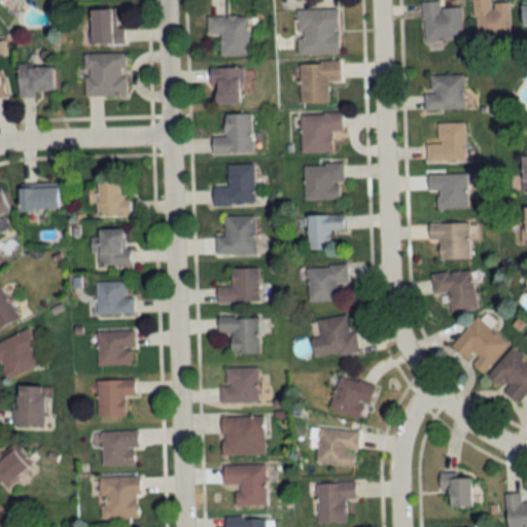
[(507,0),(483,0),(472,0),(473,36),(510,36),(507,0)]
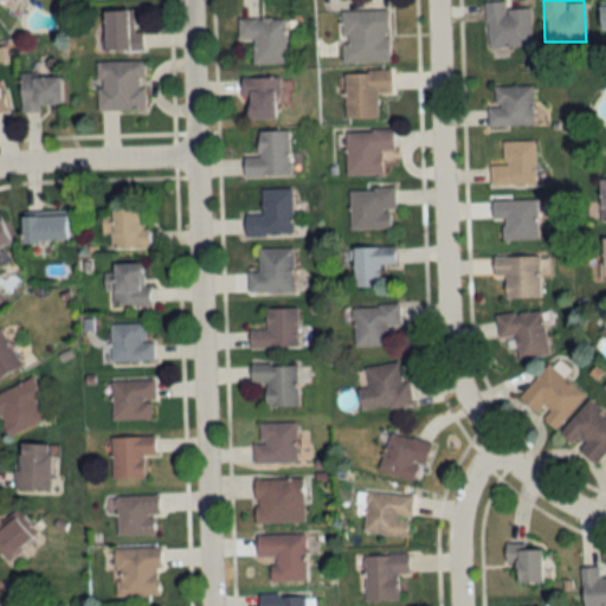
[(505,10),(504,1),(485,2),(487,47),(532,46),(529,10),(505,10)]
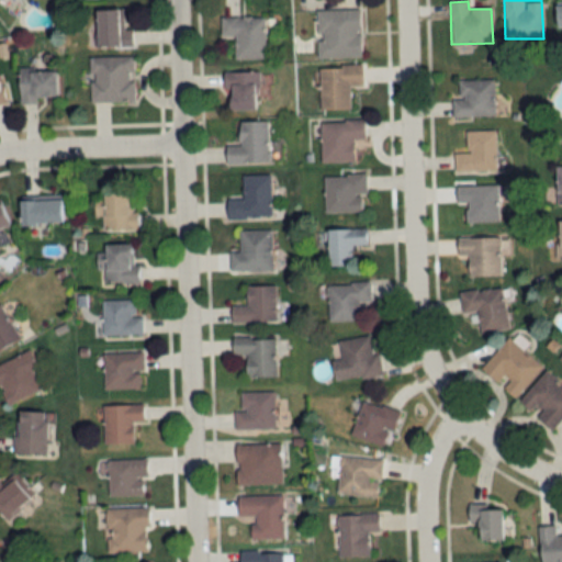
[(132,31),(122,31),(123,11),(96,10),(96,47),(132,48),(132,31)]
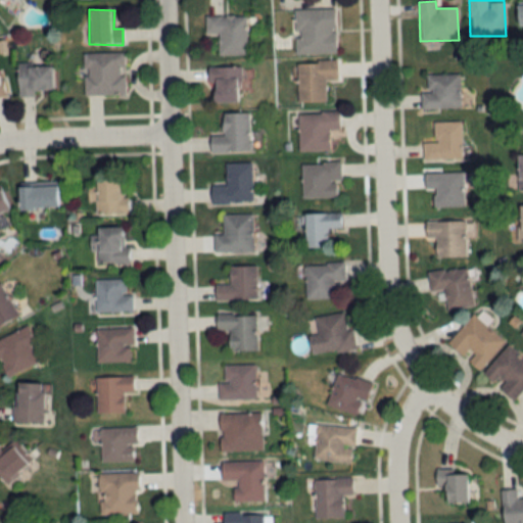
[(294,9),(294,54),(335,54),(335,9),(294,9)]
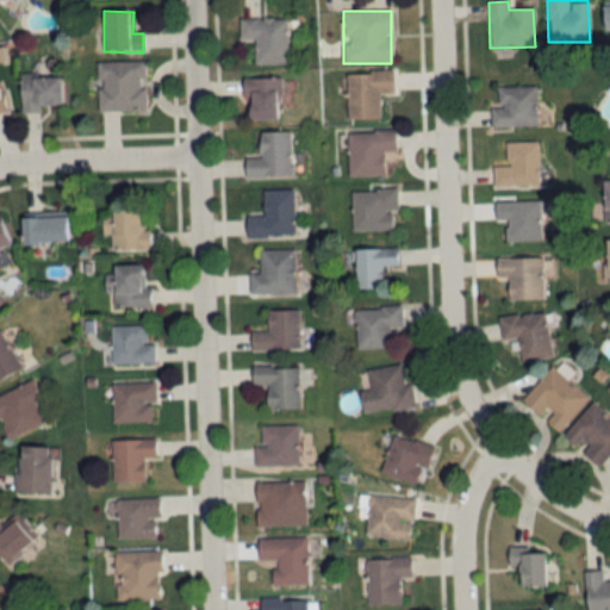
[(254,64),(286,64),(286,19),(240,19),(240,41),(254,41),(254,64)]
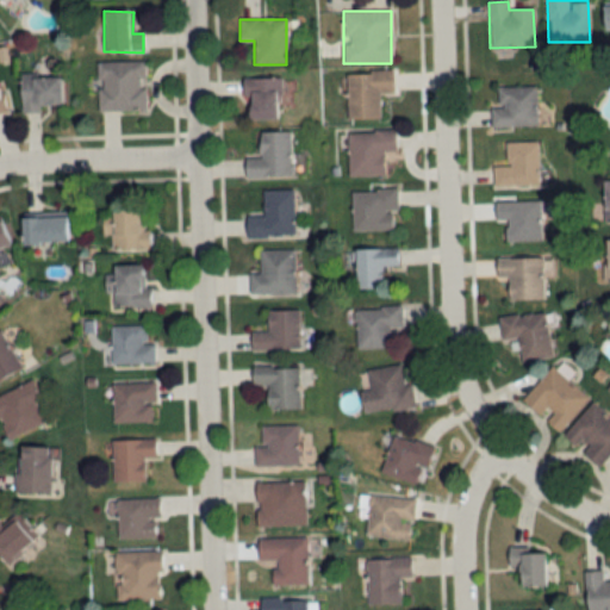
[(97,112),(144,112),(144,62),(97,62),(97,112)]
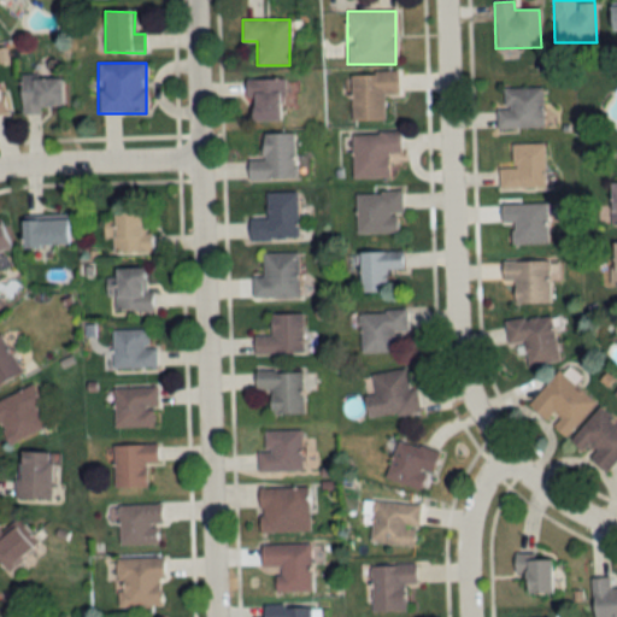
[(350,72),(350,119),(382,119),(382,95),(397,95),(397,72),(350,72)]
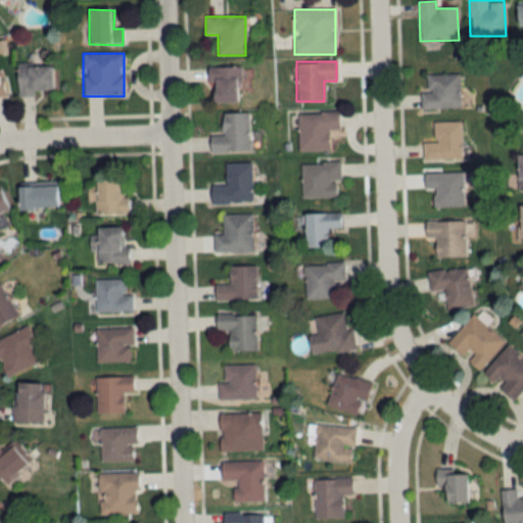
[(33,92),(51,92),(51,65),(17,65),(17,98),(33,98),(33,92)]
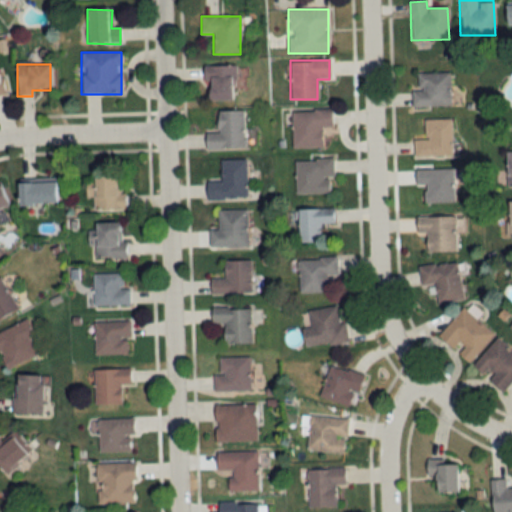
[(235,67),(204,67),(204,101),(235,101),(235,67)]
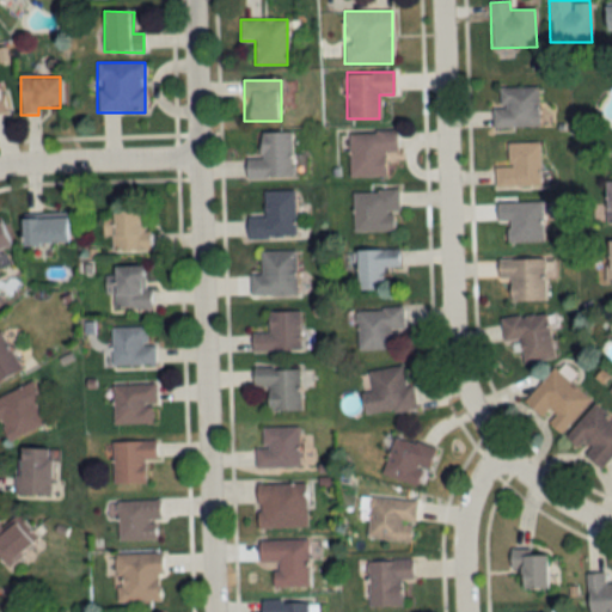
[(497,89),(497,109),(493,109),(493,128),(537,127),(537,89),(497,89)]
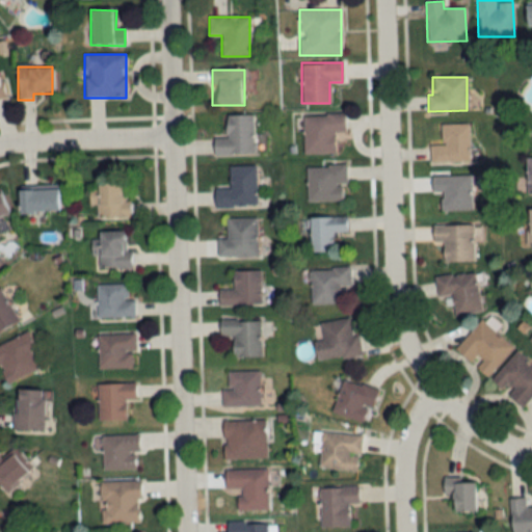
[(335,154),(335,133),(344,133),(344,113),(303,113),(303,154),(335,154)]
